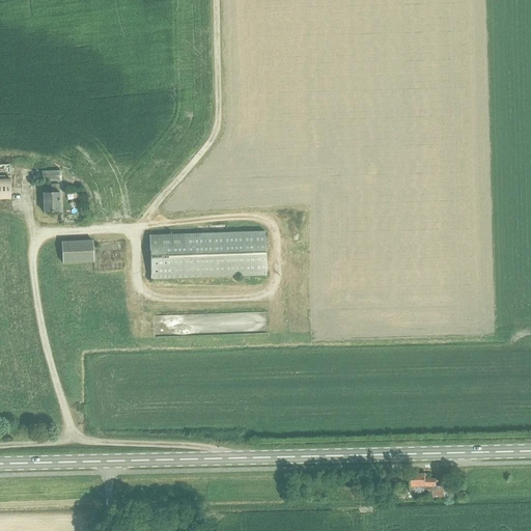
[(61,182),(61,171),(42,172),(42,183),(61,182)]
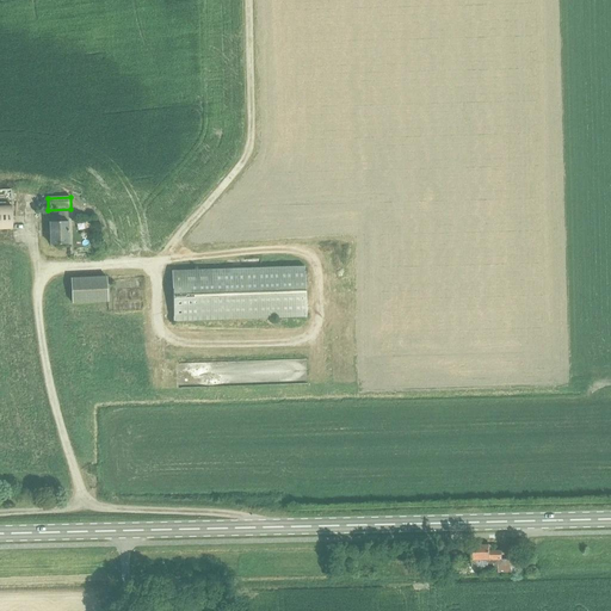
[(12,205),(0,205),(0,229),(13,229),(12,205)]
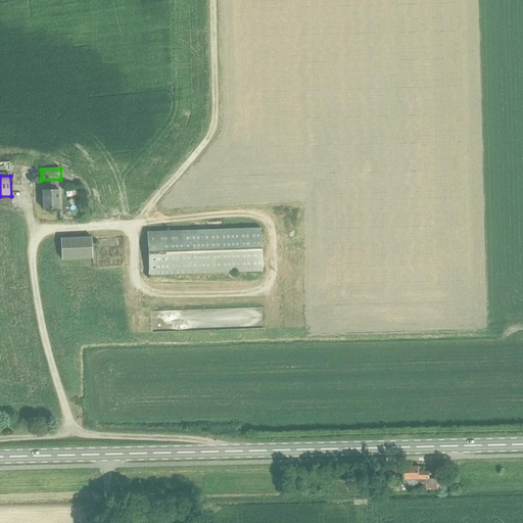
[(43,209),(59,208),(58,182),(49,182),(50,191),(42,191),(43,209)]
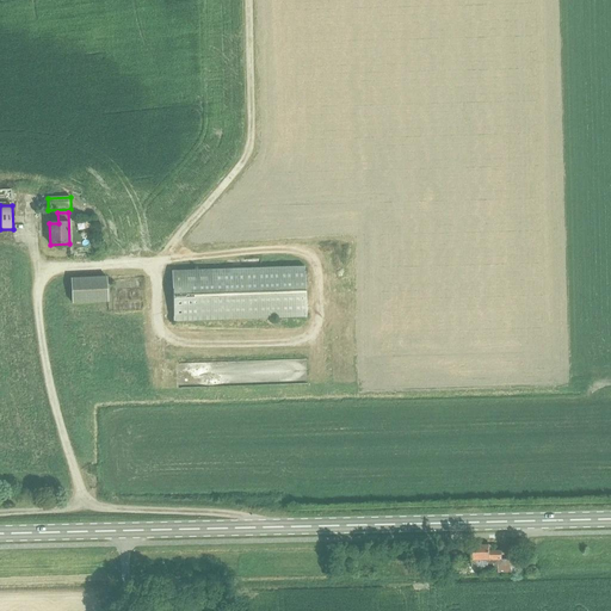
[(172,271),(173,321),(306,316),(304,267),(172,271)]
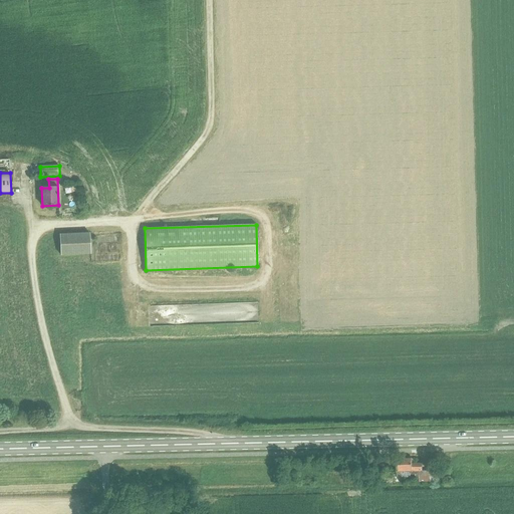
[(59,235),(60,255),(90,253),(89,233),(59,235)]
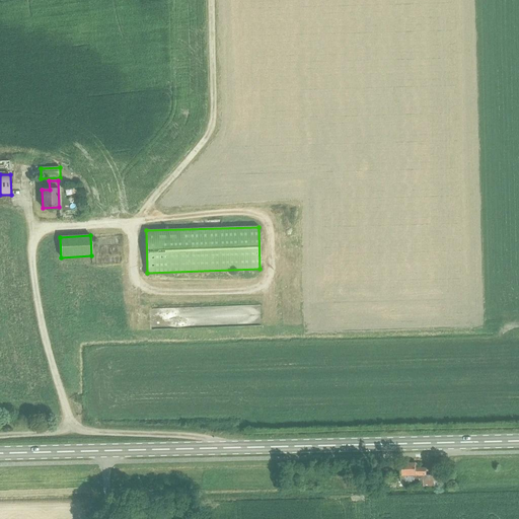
[(414,483),(422,483),(422,486),(432,486),(432,480),(432,474),(426,474),(426,466),(415,466),(415,461),(399,461),(399,479),(402,479),(402,474),(414,474),(414,483)]
